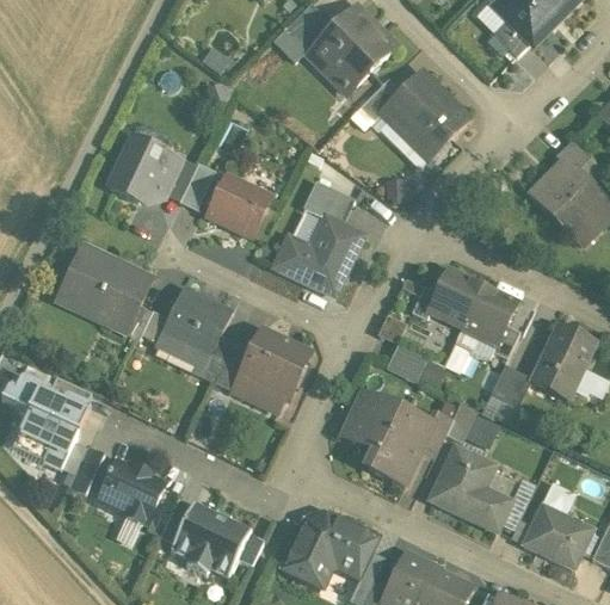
[(500,0),(494,7),(507,20),(531,44),(559,16),(561,18),(580,0),(500,0)]
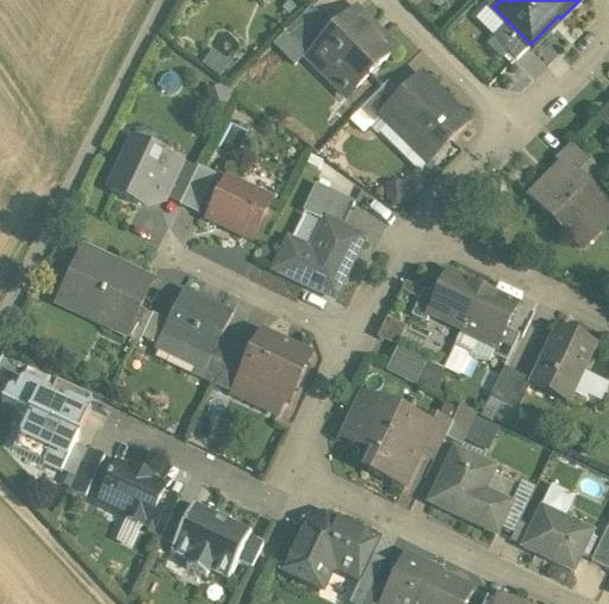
[(334,26),(310,2),(284,30),(306,54),(334,26)]
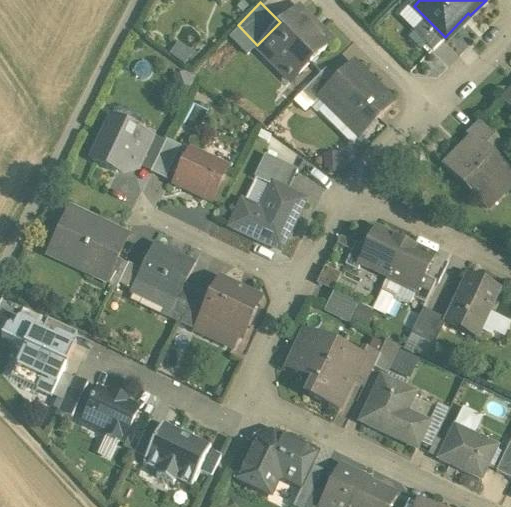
[(331,39),(297,5),(280,22),(257,45),(291,79),(331,39)]
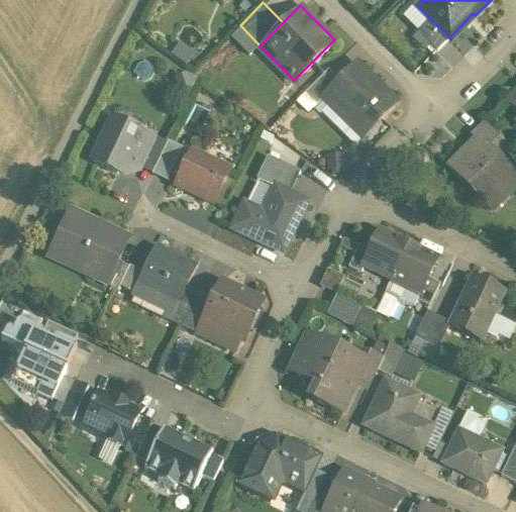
[(449,37),(429,17),(417,28),(437,48),(449,37)]
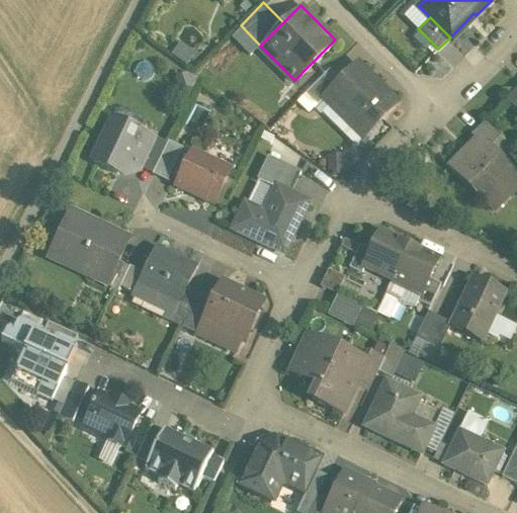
[(183,38),(174,50),(187,61),(196,50),(183,38)]
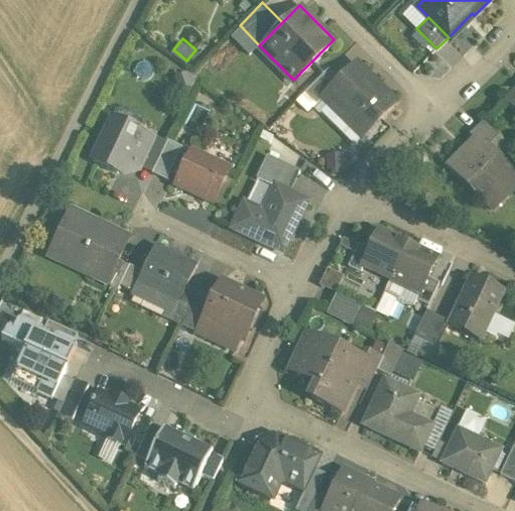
[(339,78),(325,92),(365,131),(396,100),(356,60),(339,78)]
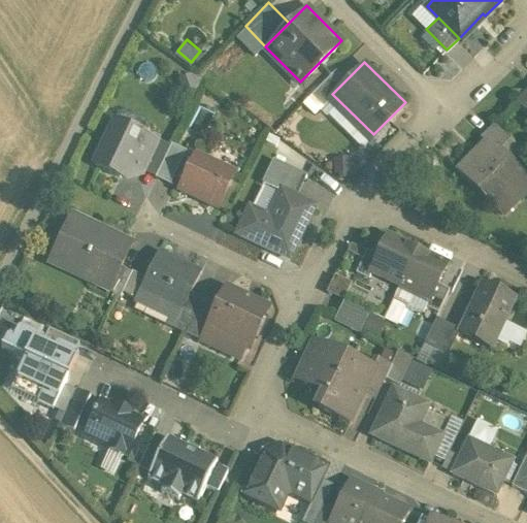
[(335,68),(310,92),(323,104),(332,94),(347,79),(335,68)]
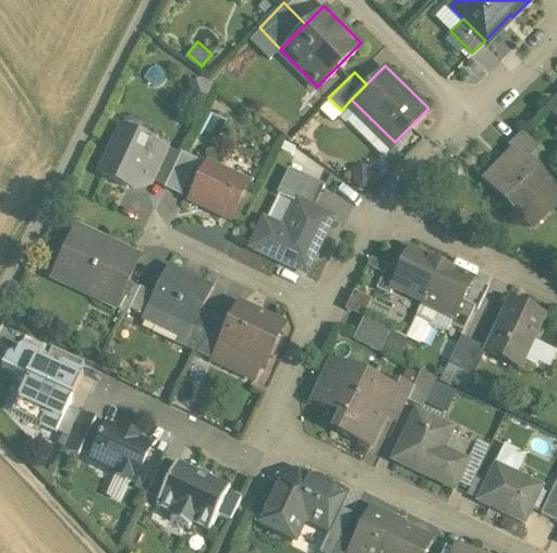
[(556,96),(547,107),(556,117),(556,96)]
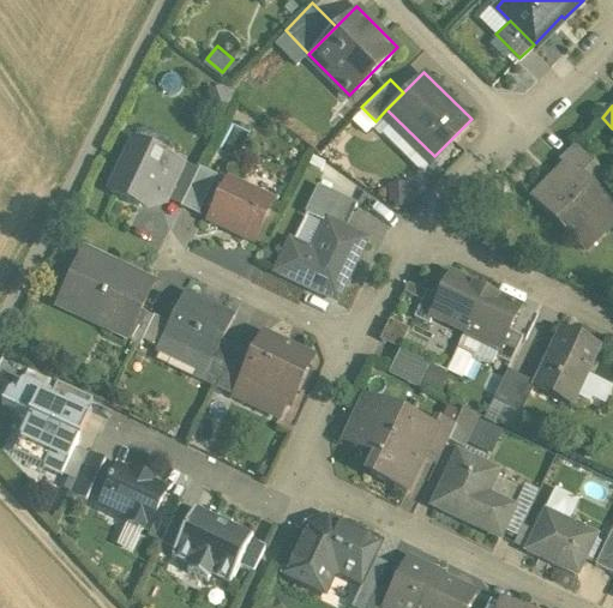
[(168,155),(133,139),(109,188),(138,203),(146,199),(150,191),(168,155)]
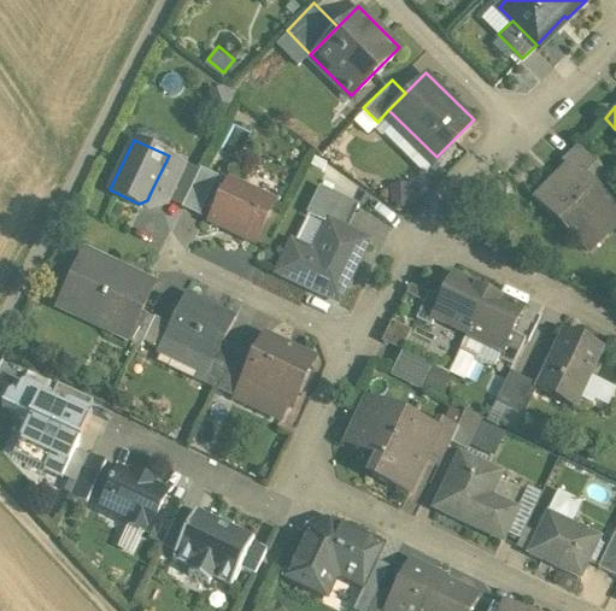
[(615,181),(579,145),(563,160),(568,164),(575,171),(579,168),(596,184),(597,183),(605,192),(615,183),(615,181)]
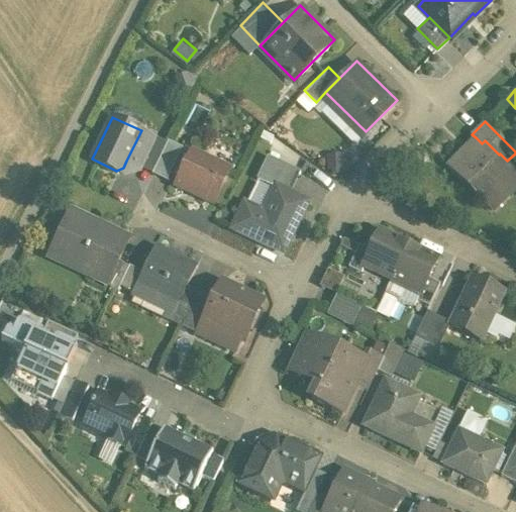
[(141,130),(126,161),(139,167),(153,136),(141,130)]
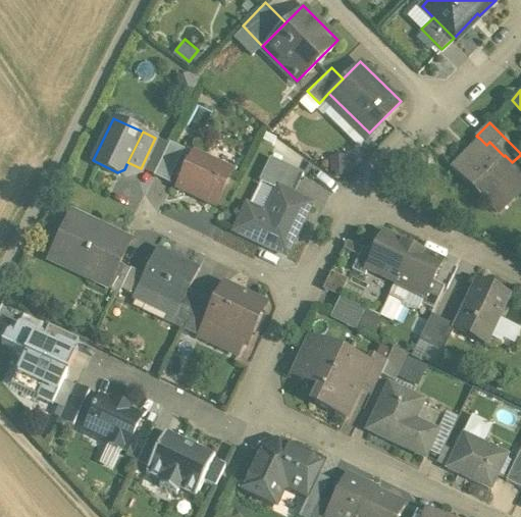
[(486,145),(480,139),(452,167),(488,203),(489,203),(488,202),(501,191),(509,199),(520,186),(520,170),(512,162),(505,155),(504,156),(489,142),(486,145)]
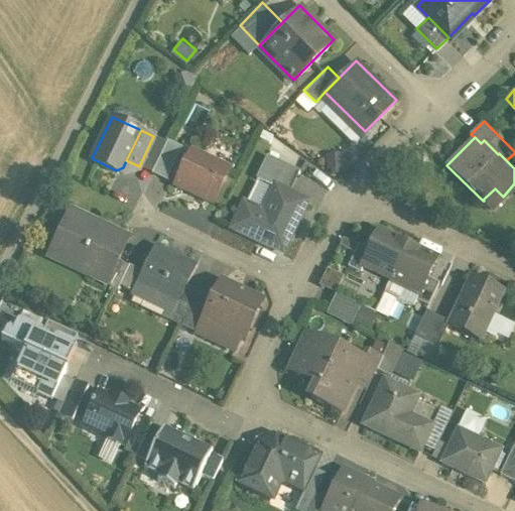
[(166,138),(150,170),(165,178),(181,145),(166,138)]
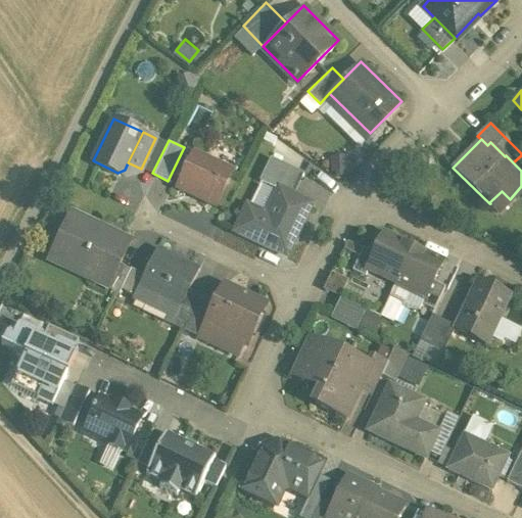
[(230,170),(194,152),(178,185),(215,202),(230,170)]
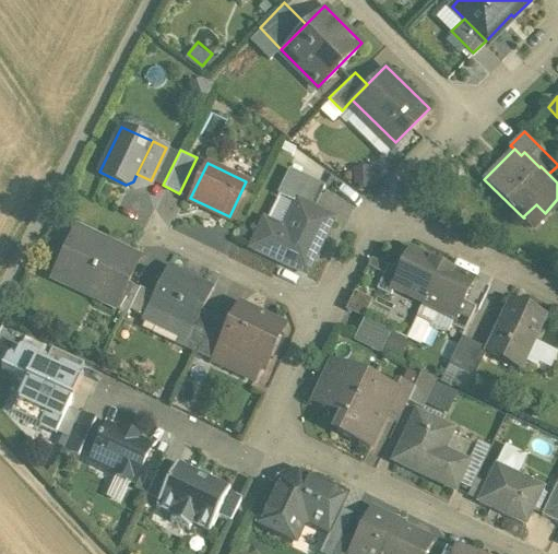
[(288,167),(279,190),(299,200),(315,207),(324,185),(288,167)]
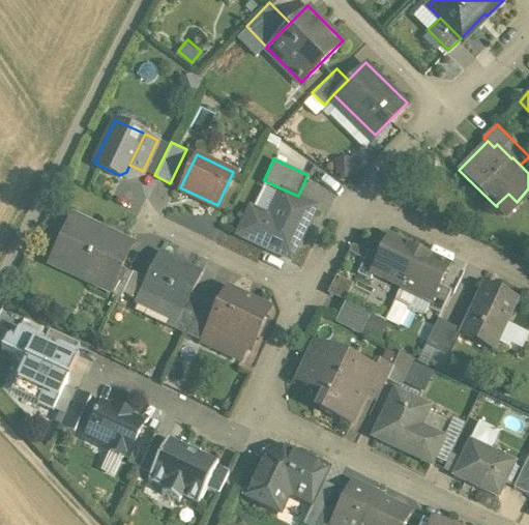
[(251,206),(238,232),(291,258),(317,205),(298,196),(284,190),(270,215),(251,206)]
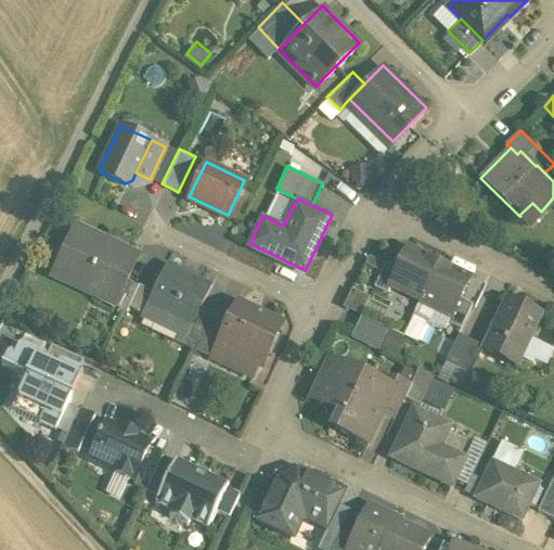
[(139,255),(76,226),(52,273),(115,304),(127,279),(139,255)]
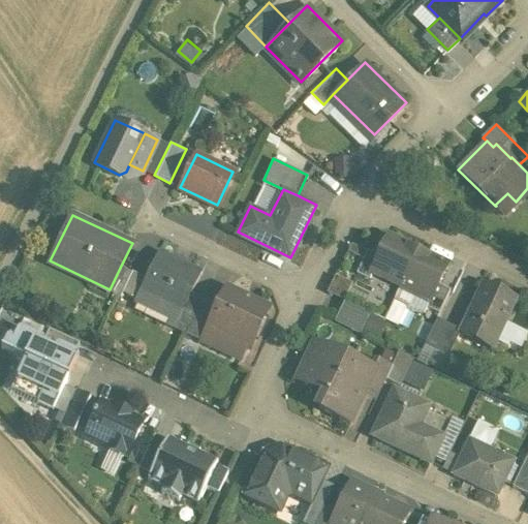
[(403,243),(387,236),(379,254),(371,271),(372,272),(400,285),(416,251),(402,245),(403,243)]
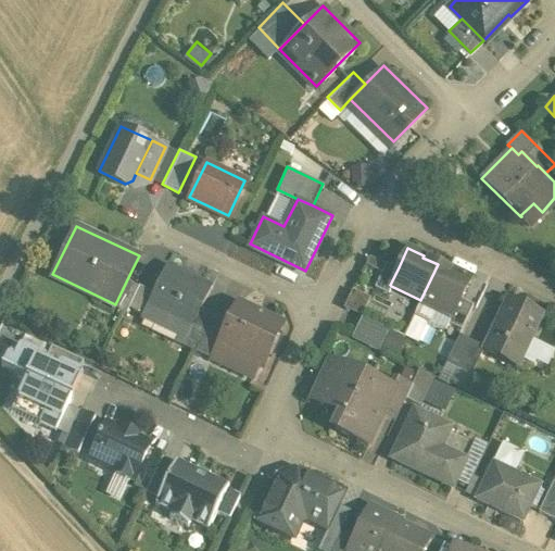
[(387,261),(375,286),(388,292),(391,286),(390,285),(399,267),(387,261)]
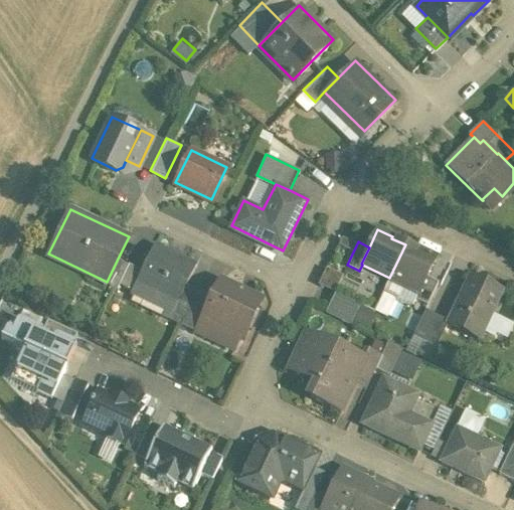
[(195,263),(154,243),(136,283),(175,302),(176,302),(182,290),(195,263)]
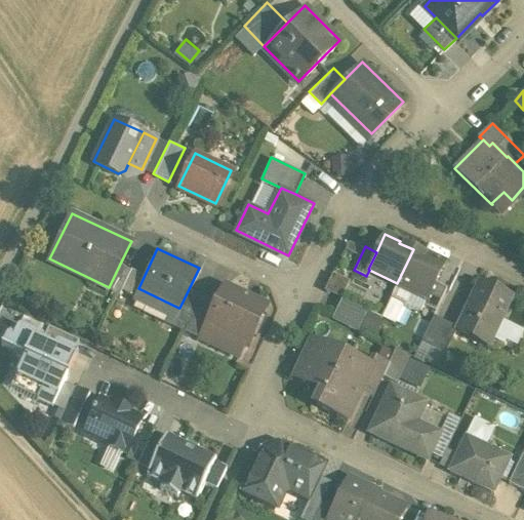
[(428,256),(413,249),(397,283),(426,296),(427,297),(435,281),(444,263),(429,254),(428,256)]
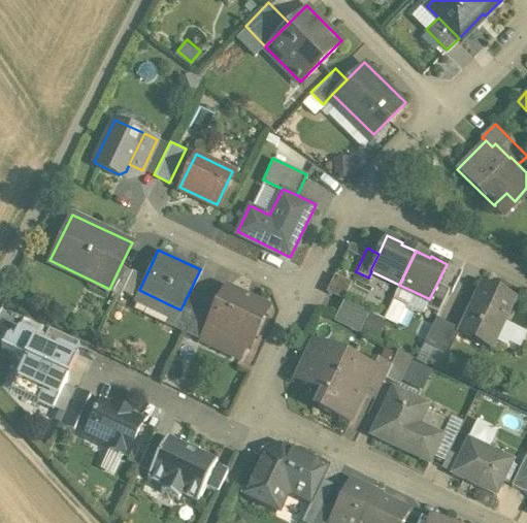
[(121,265),(109,289),(121,294),(132,270),(121,265)]
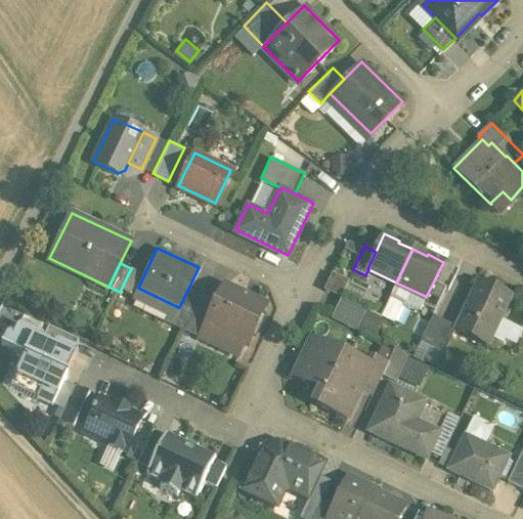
[(345,293),(350,275),(334,270),(329,288),(345,293)]
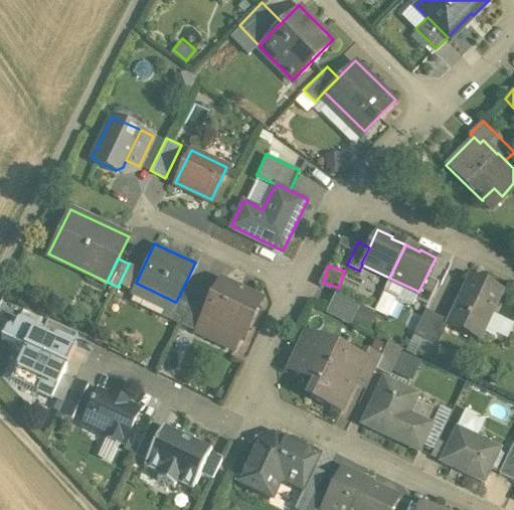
[(503,288),(470,273),(448,320),(447,323),(479,338),(503,288)]
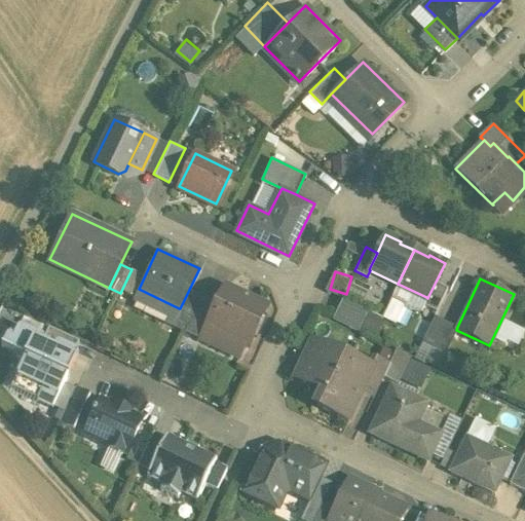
[(436,282),(427,298),(426,297),(423,303),(436,309),(447,287),(436,282)]
